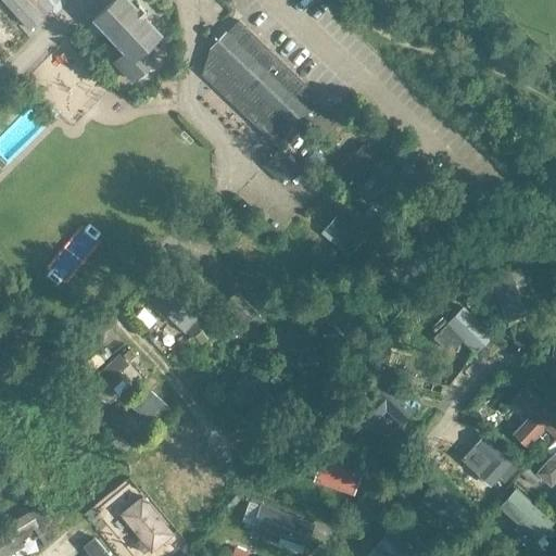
[(2,0),(28,29),(39,21),(23,2),(25,0),(2,0)]
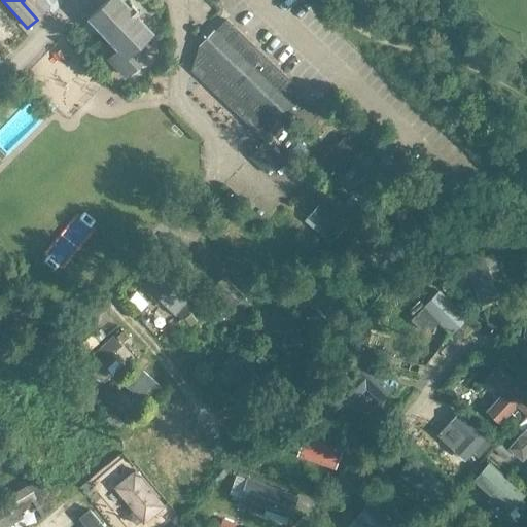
[(121,0),(107,0),(89,16),(119,49),(109,59),(125,75),(146,56),(137,45),(151,32),(137,16),(140,13),(131,4),(129,7),(121,0)]
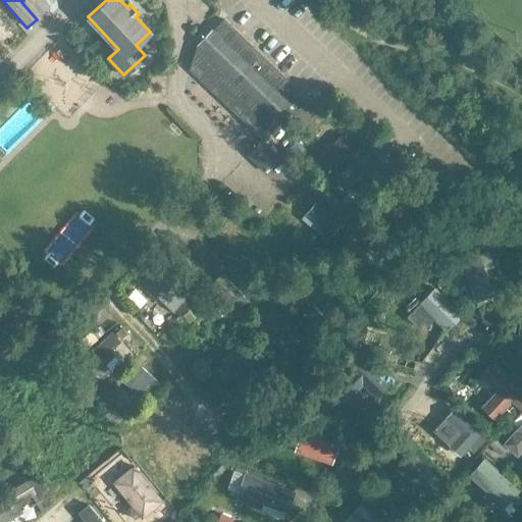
[(196,45),(189,68),(239,115),(263,140),(282,120),(298,136),(322,110),(224,17),(214,30),(212,28),(196,45)]
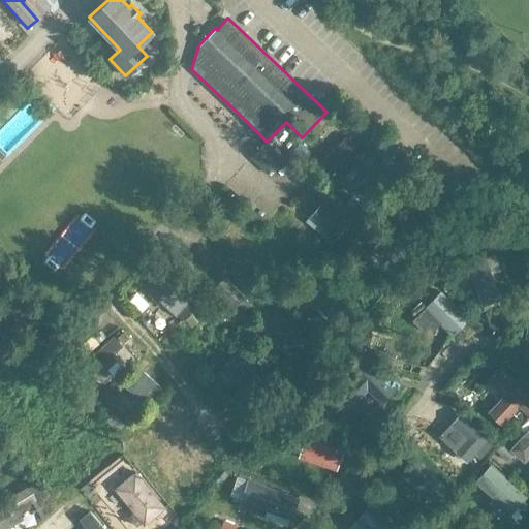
[(345,136),(315,166),(327,178),(356,147),(345,136)]
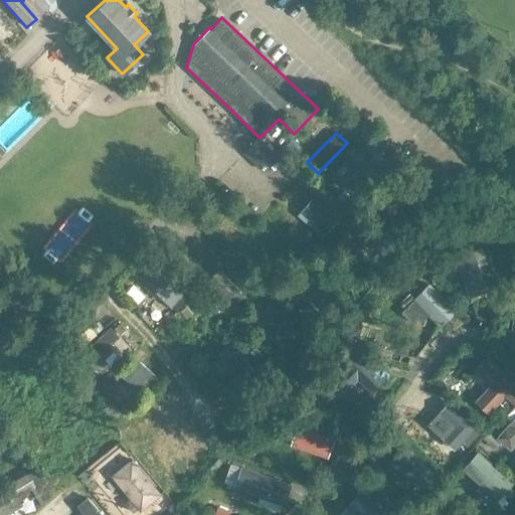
[(259,137),(243,153),(261,169),(276,153),(259,137)]
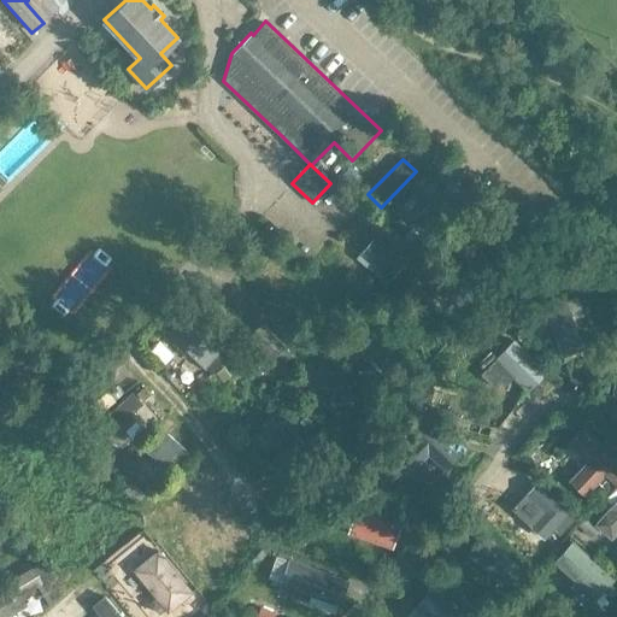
[(422,233),(466,193),(454,180),(411,221),(422,233)]
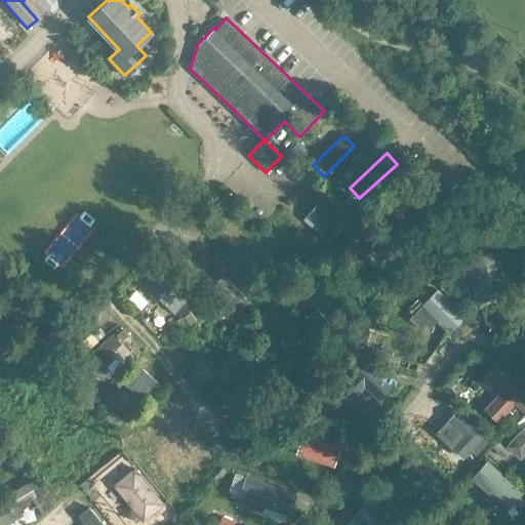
[(330,241),(342,226),(318,204),(306,218),(330,241)]
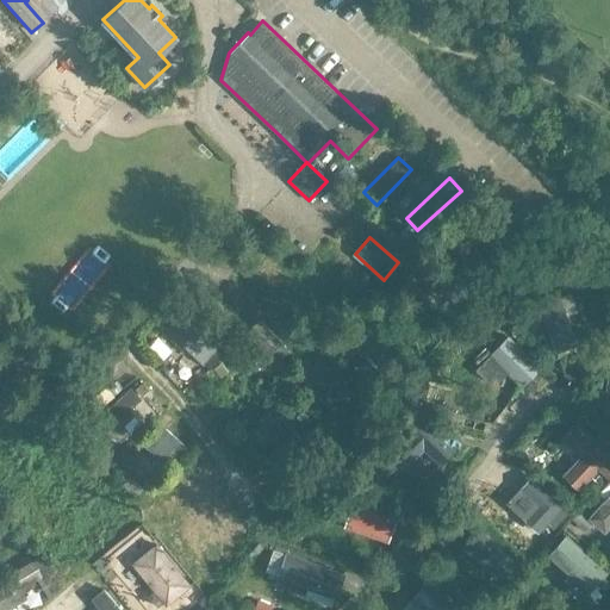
[(534,335),(546,331),(554,354),(577,346),(556,290),(534,298),(534,300),(522,305),(534,335)]
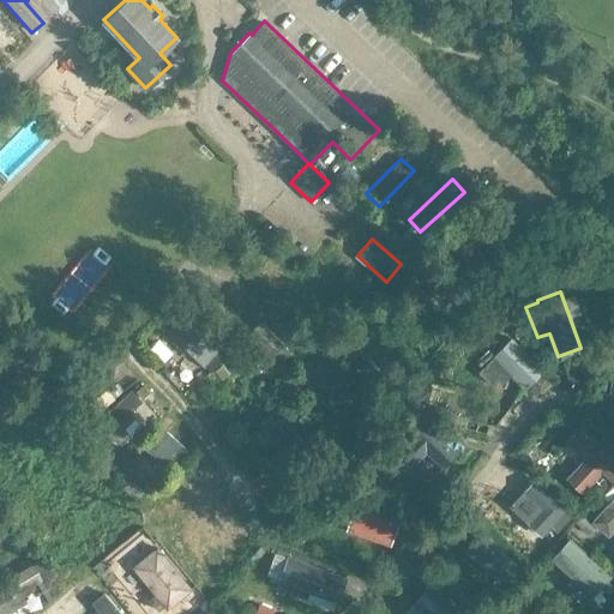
[(205,367),(223,349),(185,312),(167,330),(181,344),(188,351),(205,368),(205,367)]
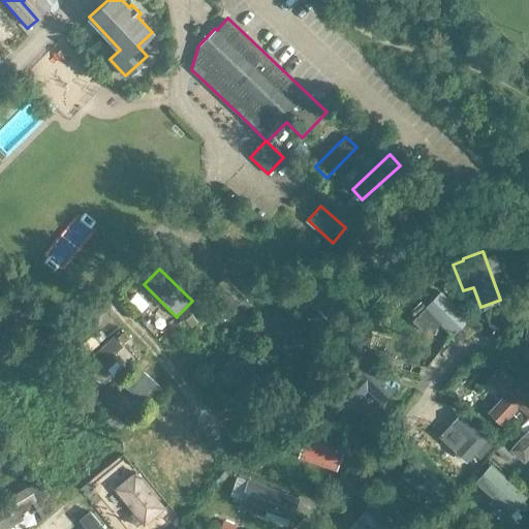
[(445,282),(441,286),(446,292),(450,289),(445,282)]
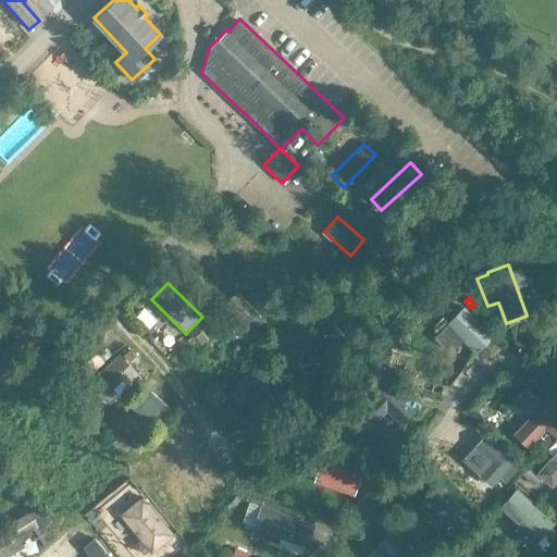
[(456,348),(463,341),(477,353),(494,336),(463,306),(446,323),(447,324),(434,337),(447,350),(453,345),(456,348)]
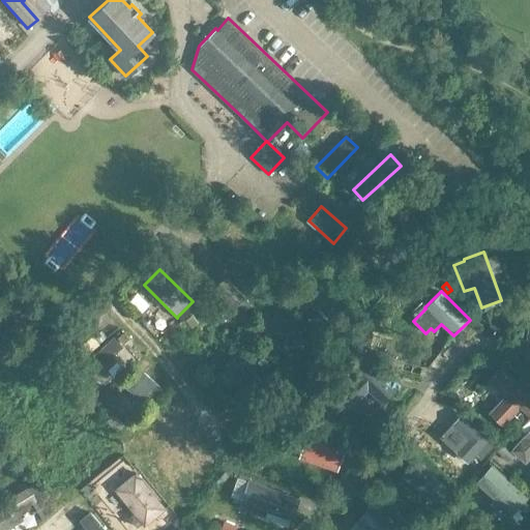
[(141,313),(148,306),(137,295),(129,302),(141,313)]
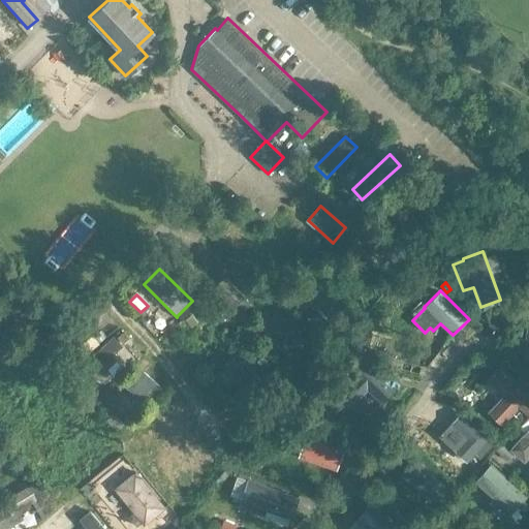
[(104,310),(97,302),(94,297),(47,333),(57,346),(104,310)]
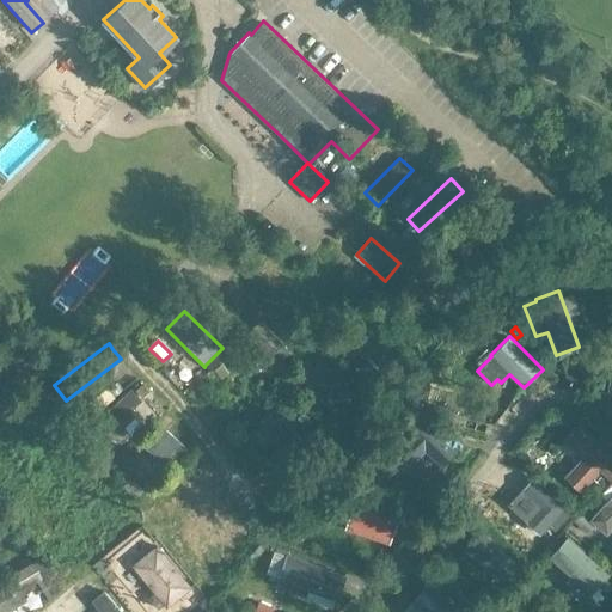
[(307,368),(328,392),(336,401),(342,409),(355,397),(322,356),(307,368)]
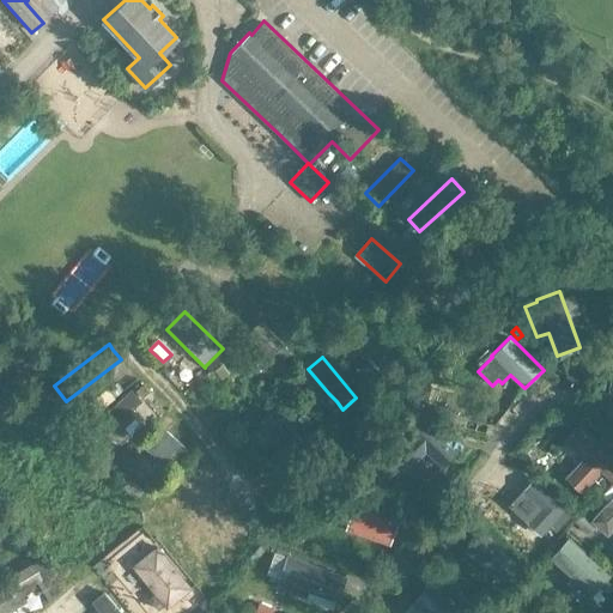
[(108,392),(113,399),(123,390),(117,383),(108,392)]
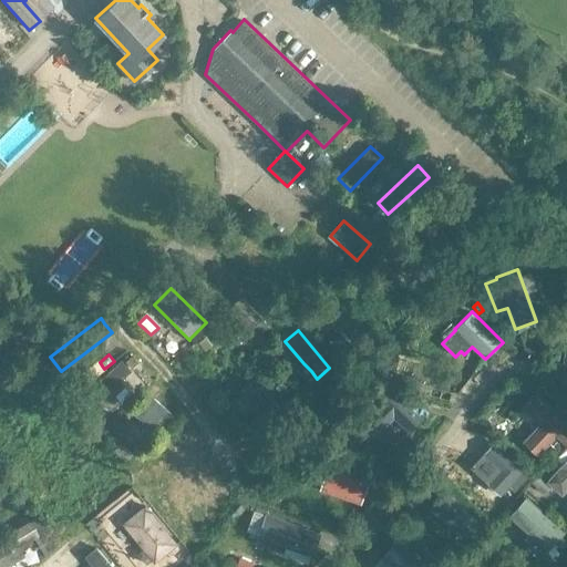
[(109,392),(121,381),(131,371),(121,360),(89,389),(99,401),(109,392)]
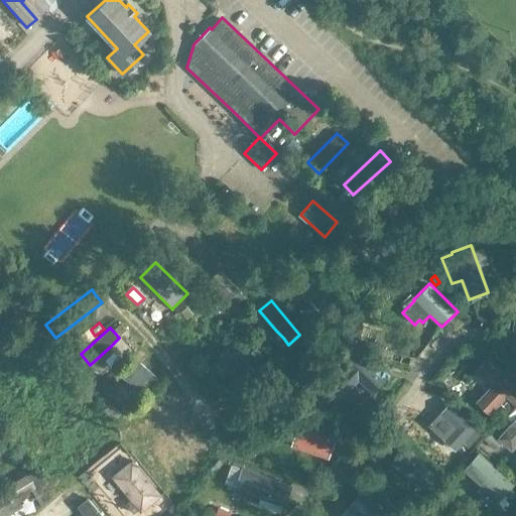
[(283,355),(273,344),(264,352),(275,363),(283,355)]
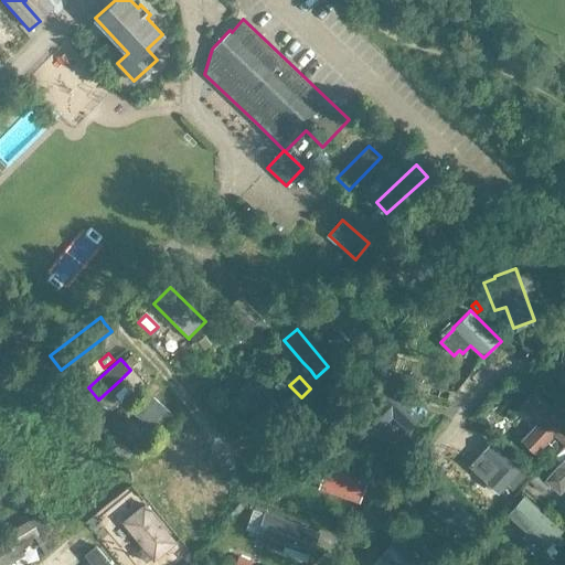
[(277,427),(288,416),(251,379),(240,390),(277,427)]
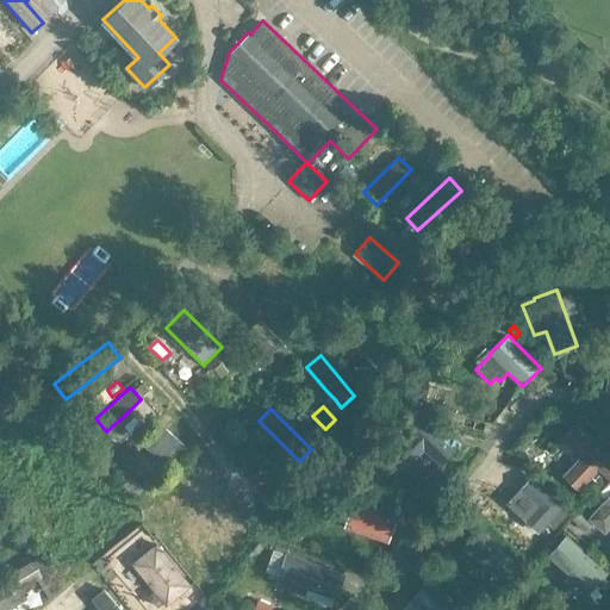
[(422,419),(387,458),(403,472),(423,450),(441,466),(455,450),(422,419)]
